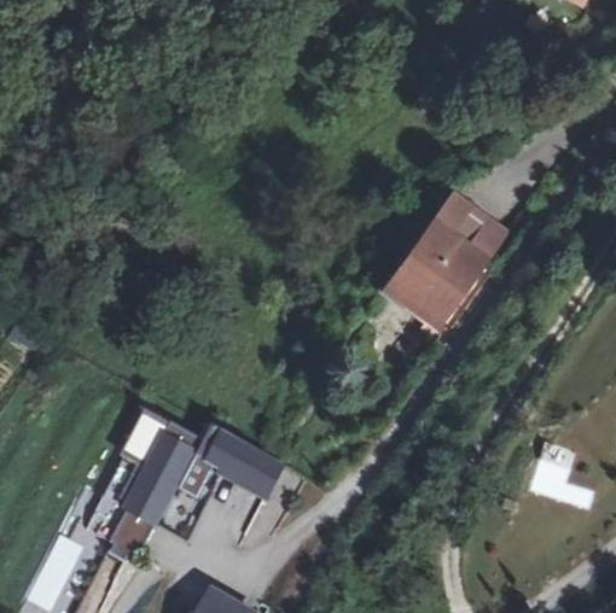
[(453,188),(435,215),(484,251),(504,223),(453,188)]
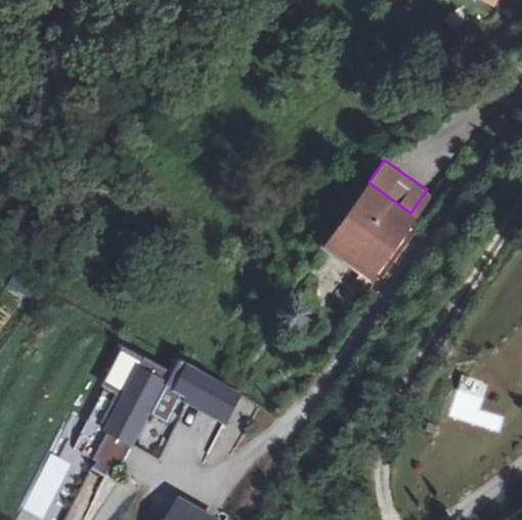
[(410,213),(368,182),(329,242),(370,269),(410,213)]
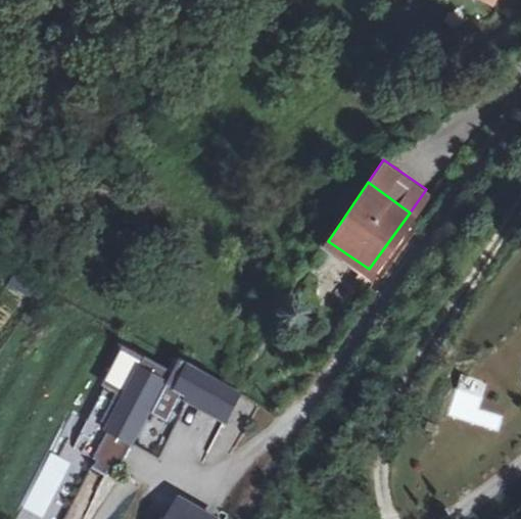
[(223,417),(238,389),(180,359),(173,372),(144,357),(106,428),(108,429),(93,456),(97,458),(93,466),(104,471),(108,465),(115,468),(130,441),(146,409),(166,419),(180,391),(187,394),(186,397),(223,417)]
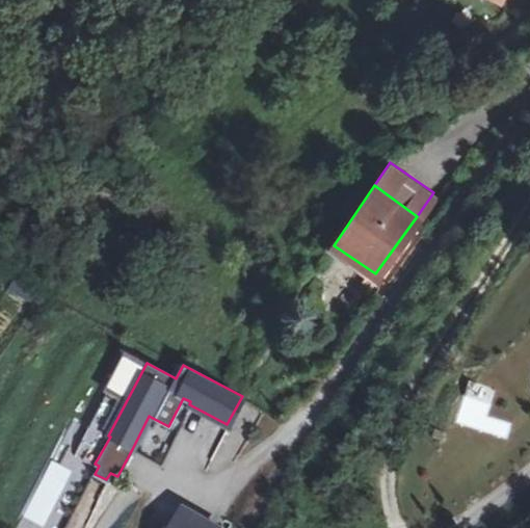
[(57,527),(61,521),(51,516),(71,475),(47,464),(16,527),(57,527)]
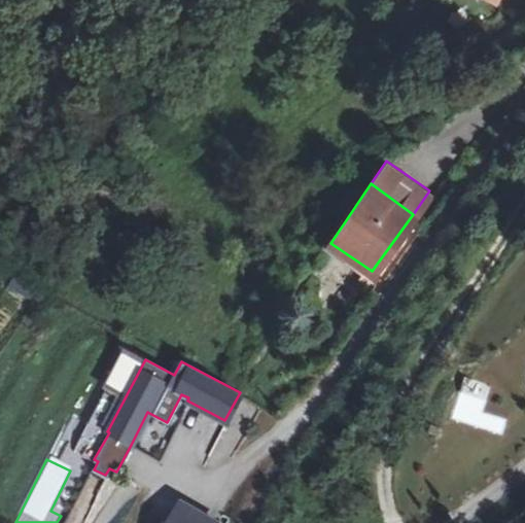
[(180,502),(168,522),(216,522),(180,502)]
